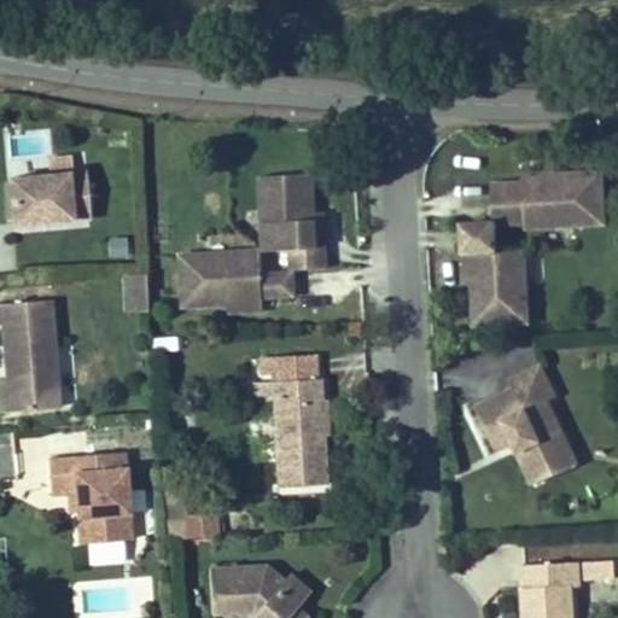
[(555,175),(555,167),(523,169),(523,176),(555,175)]
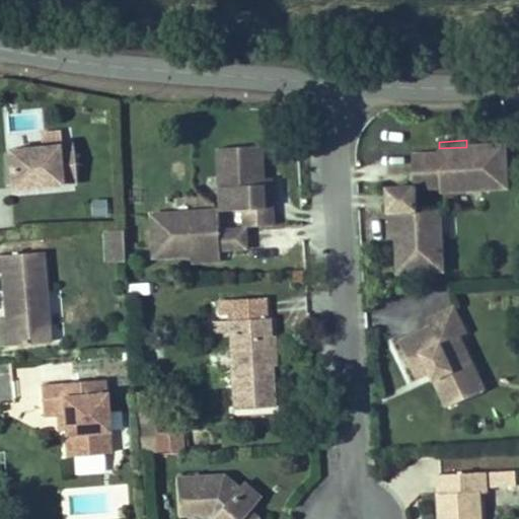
[(76,182),(72,144),(7,150),(10,188),(76,182)]
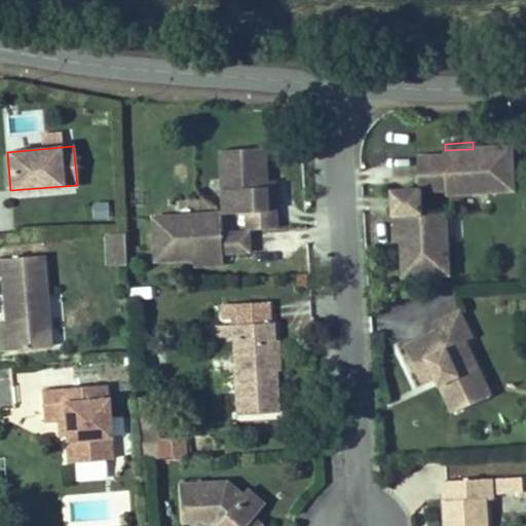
[(268,181),(266,147),(222,150),(225,214),(248,212),(249,229),(277,228),(276,210),(270,210),(268,181)]
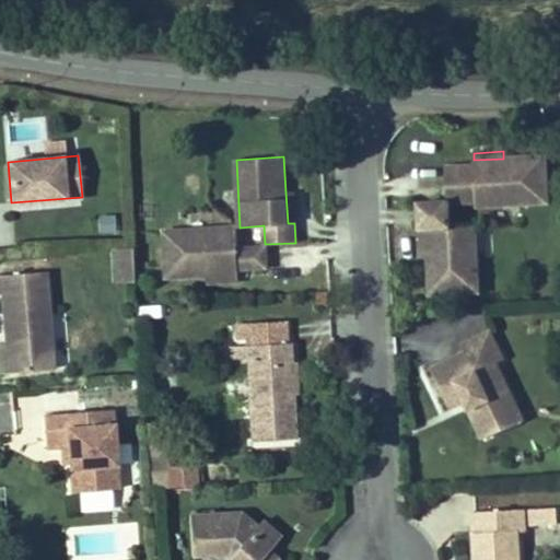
[(548,202),(546,156),(503,159),(474,160),(475,165),(446,166),(447,202),(450,201),(450,202),(476,201),(476,206),(548,202)]
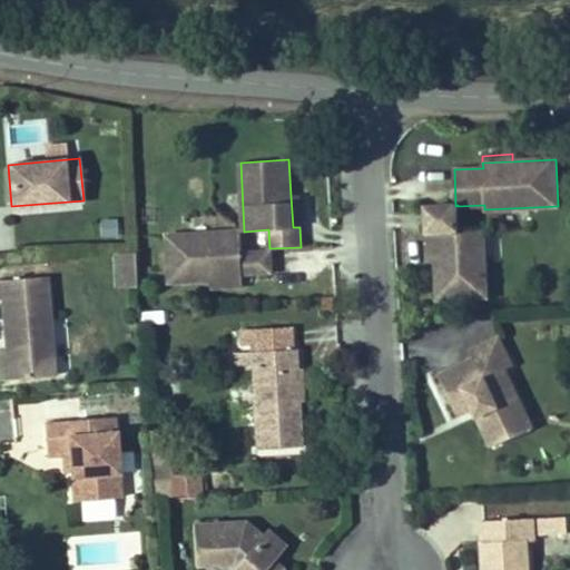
[(487,296),(484,227),(458,228),(458,206),(458,205),(455,206),(426,207),(428,232),(434,232),(435,262),(438,298),(487,296)]
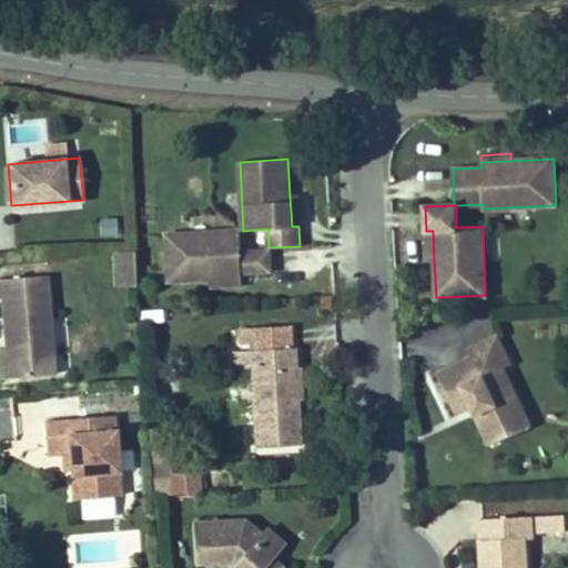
[(271,272),(270,252),(241,253),(240,231),(168,234),(170,282),(221,279),(254,277),(253,272),(271,272)]
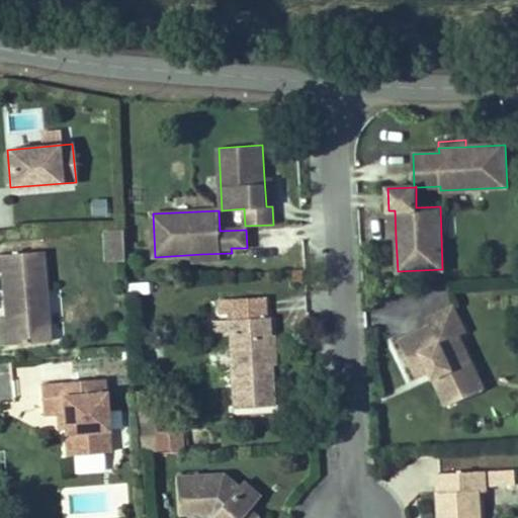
[(124,260),(122,230),(106,231),(109,261),(124,260)]
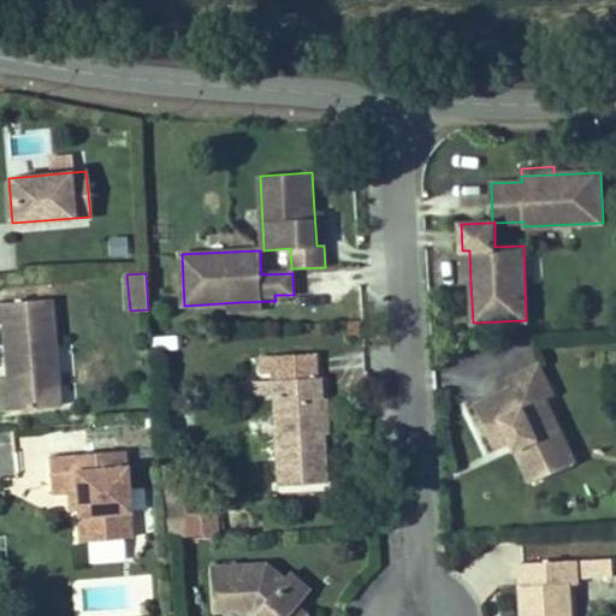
[(59,406),(49,298),(0,302),(0,323),(1,324),(6,377),(10,410),(59,406)]
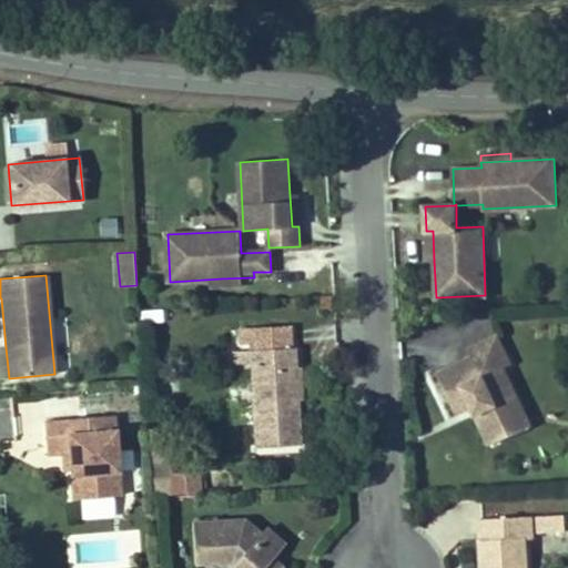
[(510,365),(497,337),(486,343),(499,371),(504,368),(510,365)]
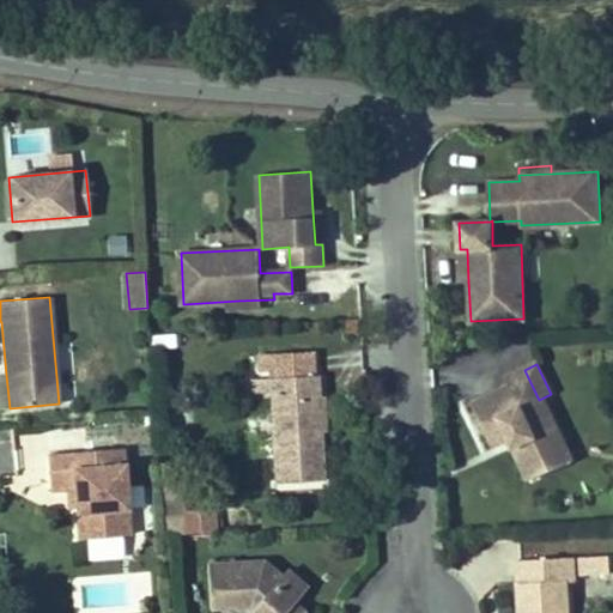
[(517,455),(529,480),(552,471),(545,456),(566,445),(544,398),(539,400),(525,370),(505,378),(510,386),(473,404),(493,447),(509,439),(520,435),(523,442),(519,454),(517,455)]
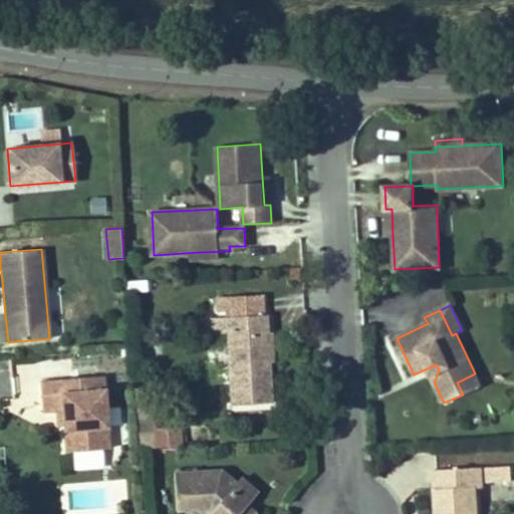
[(8,342),(5,314),(0,314),(0,325),(2,342),(8,342)]
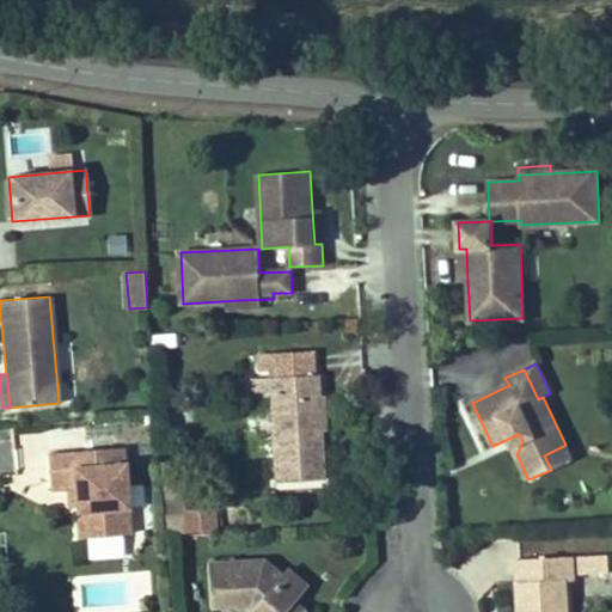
[(324,479),(317,374),(250,379),(251,398),(270,397),(275,483),(324,479)]
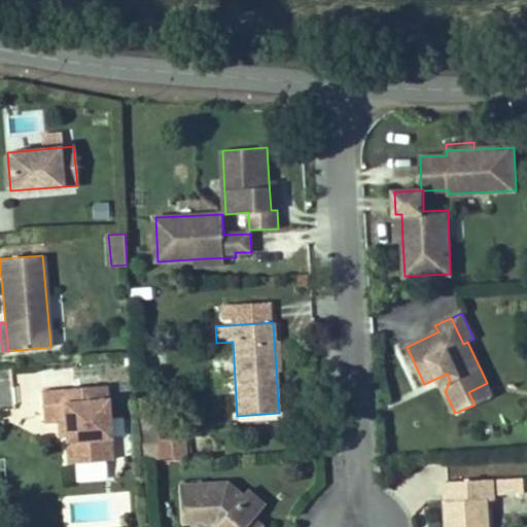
[(446,390),(450,380),(447,374),(437,378),(445,391),(446,390)]
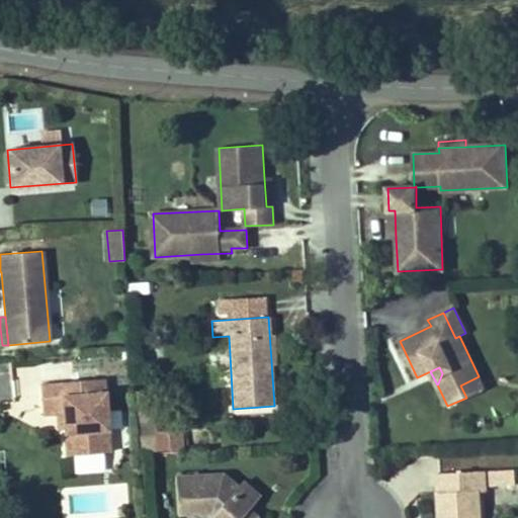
[(484,389),(479,376),(460,385),(466,398),(484,389)]
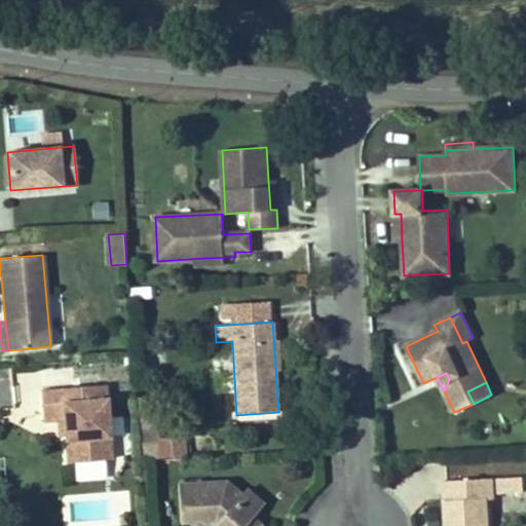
[(42,389),(45,422),(58,421),(64,421),(66,437),(68,462),(112,459),(106,384),(42,389)]
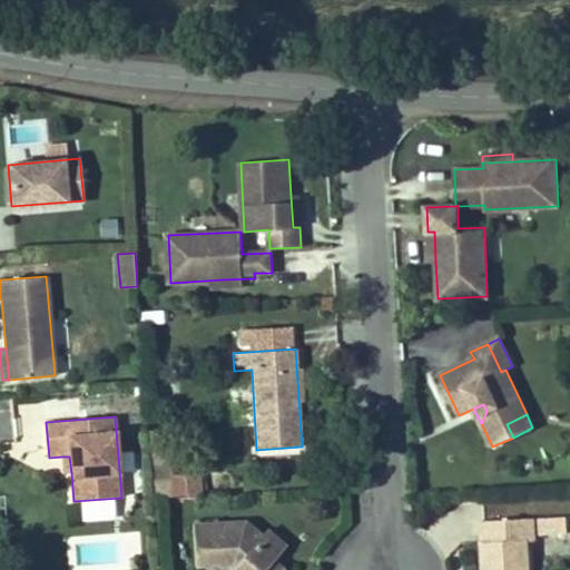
[(169,465),(167,444),(148,445),(150,467),(169,465)]
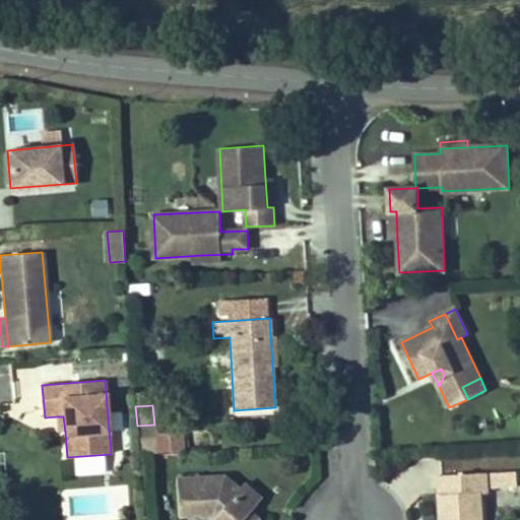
[(155,455),(153,435),(155,435),(154,425),(137,426),(140,456),(155,455)]
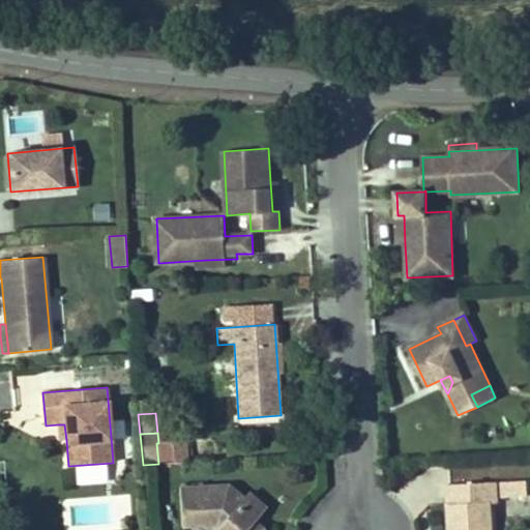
[(186,461),(185,440),(158,443),(156,443),(158,464),(186,461)]
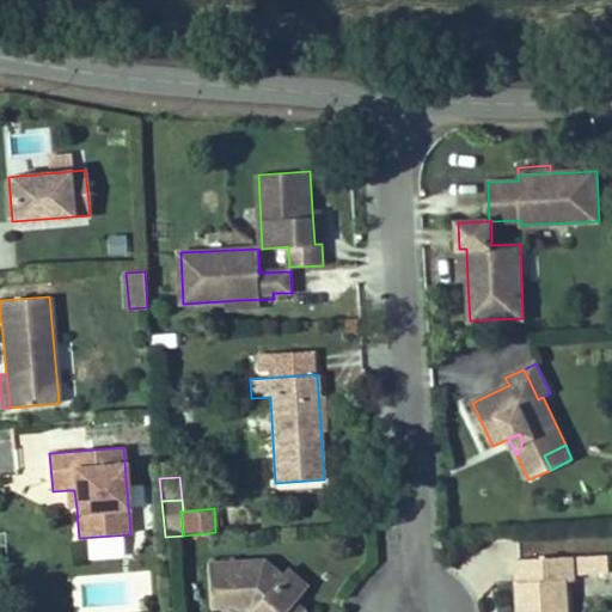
[(610,573),(609,555),(579,556),(580,574),(610,573)]
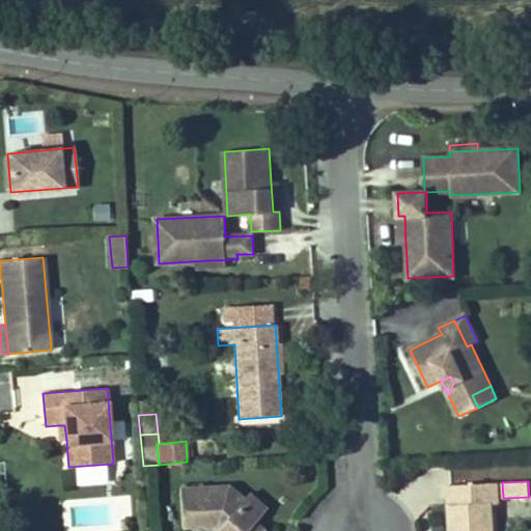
[(492,530),(491,504),(498,503),(497,483),(448,485),(450,530),(492,530)]
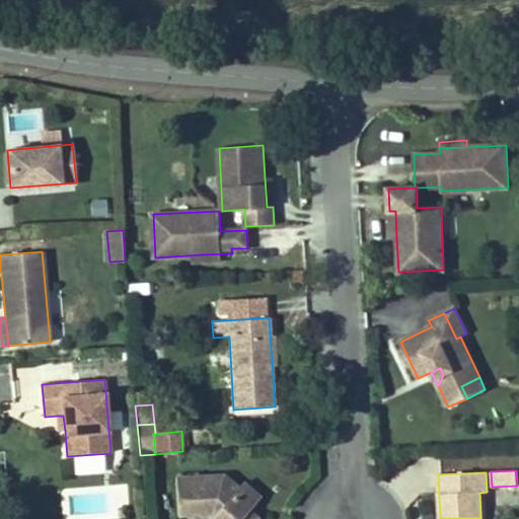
[(256,518),(257,517),(248,510),(260,497),(243,482),(238,487),(224,474),(176,477),(178,516),(211,514),(216,518),(256,518)]
